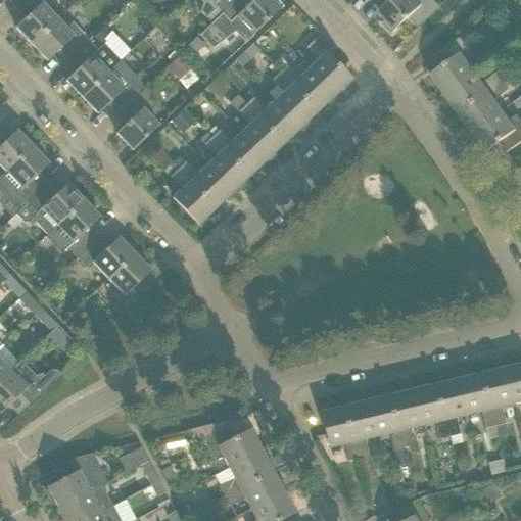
[(16,26),(33,43),(58,17),(43,1),(44,0),(24,0),(20,4),(30,13),(16,26)]
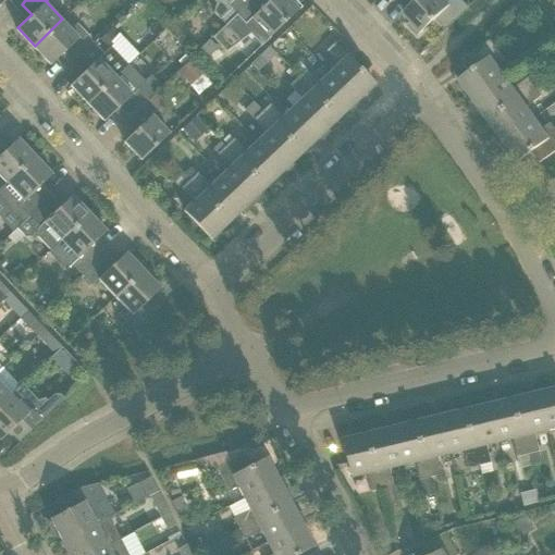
[(217,0),(218,1),(216,11),(227,23),(250,0),(217,0)]
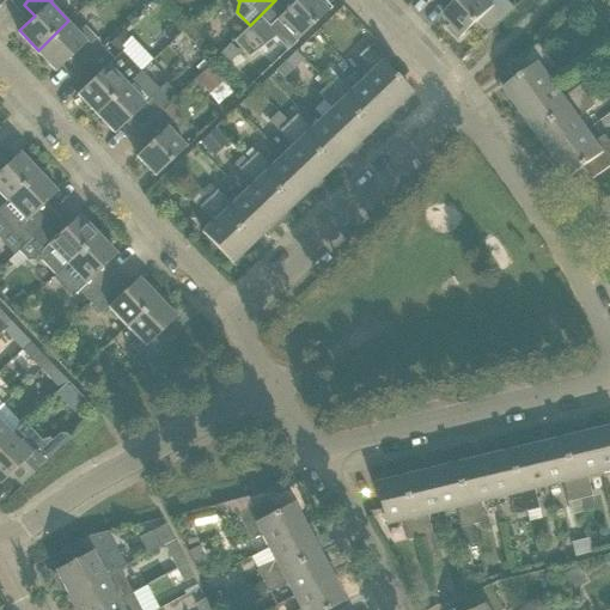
[(296,0),(293,2),(291,0),(275,0),(250,25),(260,34),(262,31),(263,32),(267,30),(274,37),(280,37),(285,35),(286,25),(298,38),(315,22),(333,6),(327,0),(296,0)]
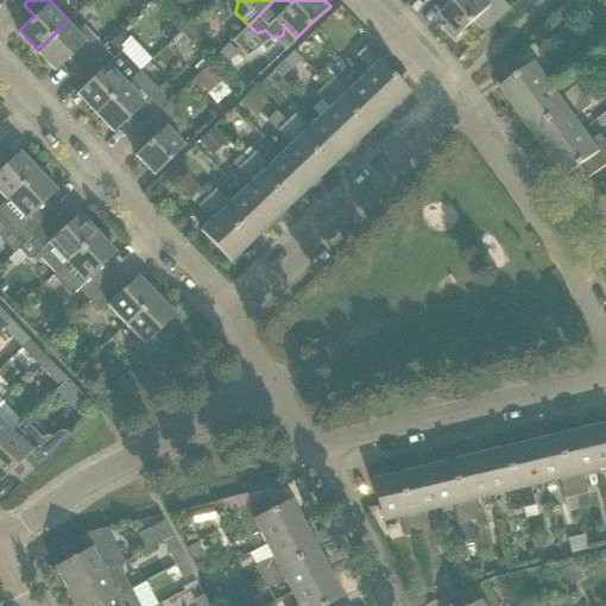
[(455,0),(442,12),(450,21),(447,25),(458,38),(462,33),(478,19),(488,30),(513,7),(506,0),(492,0),(491,1),(490,0),(455,0)]
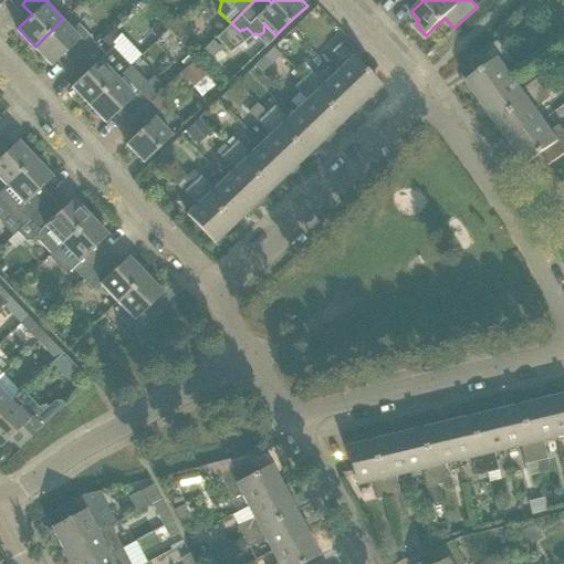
[(63,19),(35,47),(53,64),(62,55),(66,51),(76,62),(97,42),(87,32),(79,23),(72,29),(63,19)]
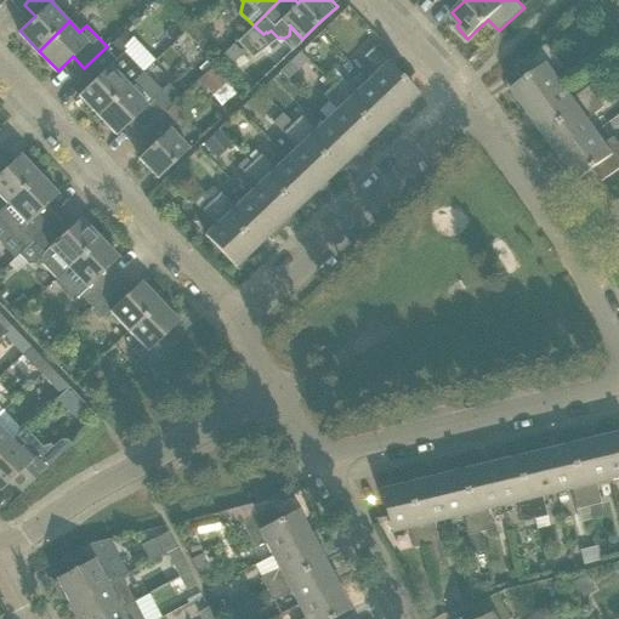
[(128,28),(113,43),(120,50),(125,45),(135,35),(136,35),(128,28)]
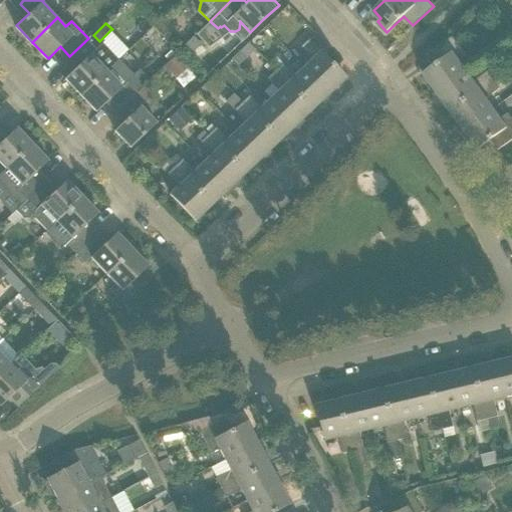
[(316,31),(310,37),(322,49),(328,44),(316,31)]
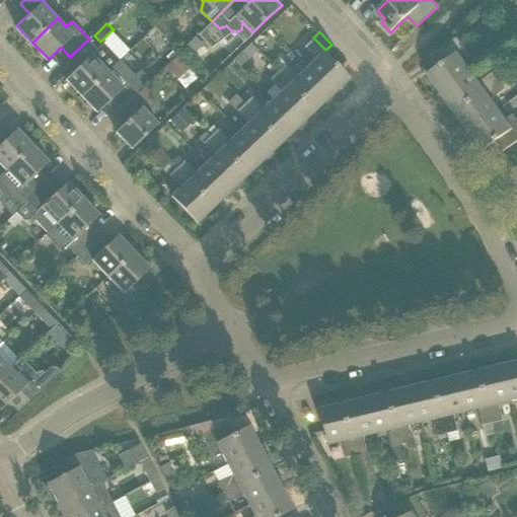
[(197,35),(187,45),(195,53),(204,44),(197,35)]
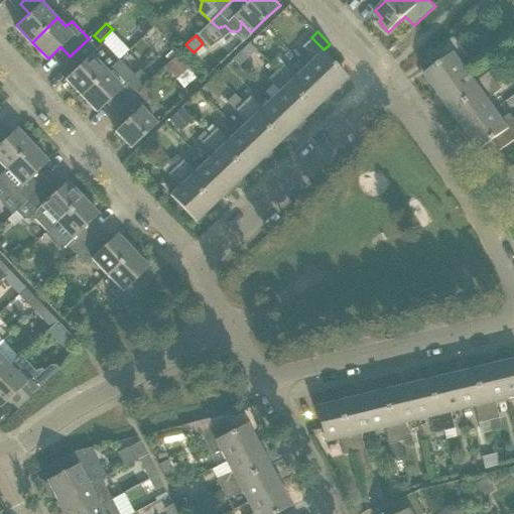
[(437,94),(470,71),(463,60),(471,54),(457,35),(431,52),(439,62),(426,73),(439,91),(436,93),(437,94)]
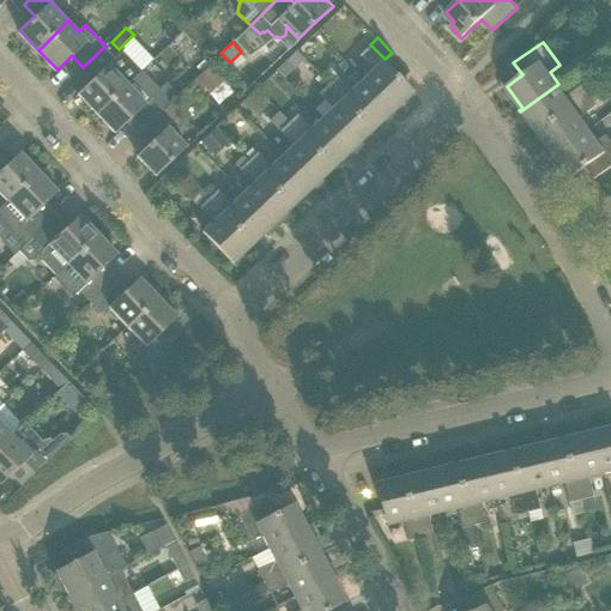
[(363,79),(395,113),(398,112),(394,109),(415,91),(385,59),(370,44),(361,54),(374,68),(363,79)]
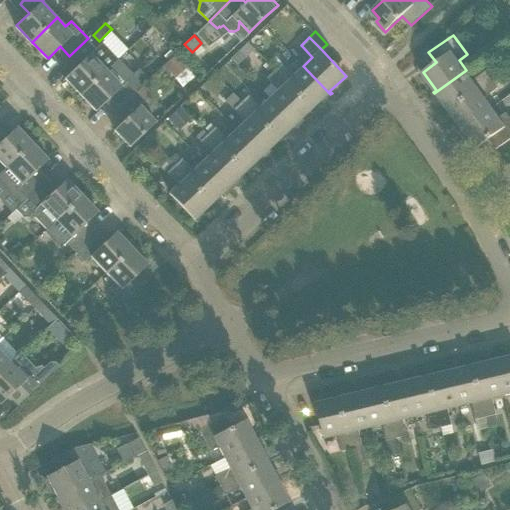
[(88,38),(69,56),(78,65),(65,77),(81,94),(107,69),(119,58),(103,41),(97,47),(88,38)]
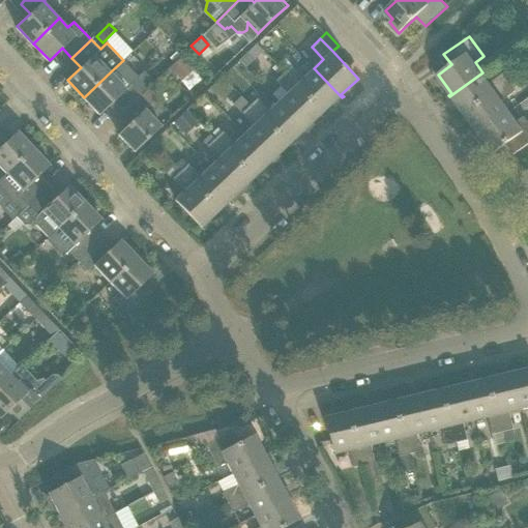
[(257,42),(240,59),(247,66),(265,50),(257,42)]
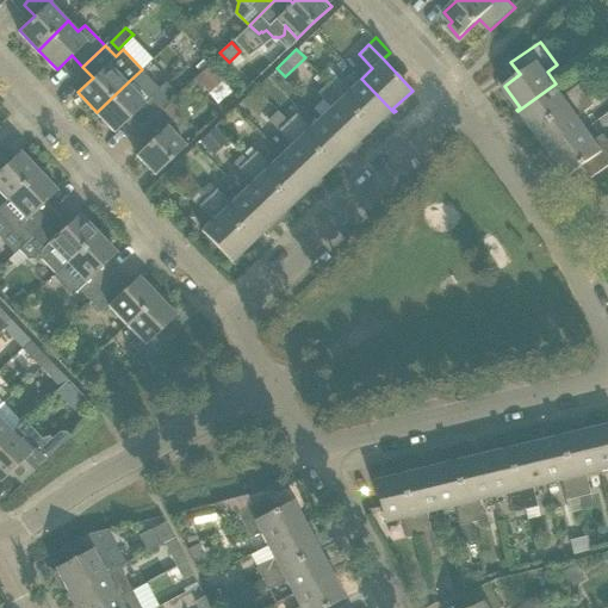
[(213,61),(196,76),(210,91),(227,75),(213,61)]
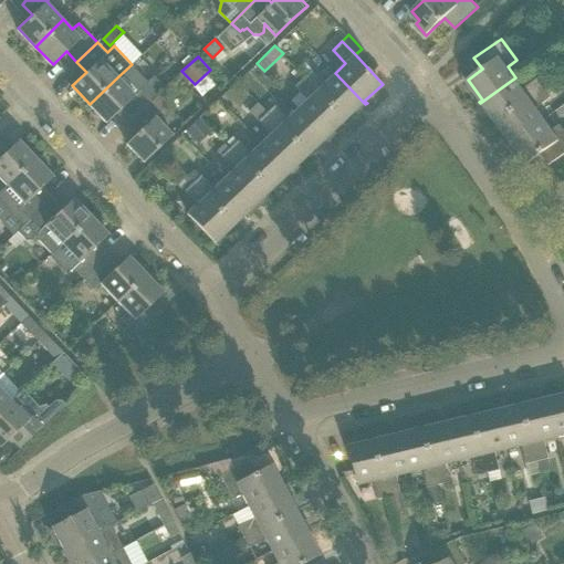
[(118,76),(90,104),(107,122),(122,108),(131,118),(152,100),(159,92),(166,86),(155,74),(148,81),(132,64),(118,76)]
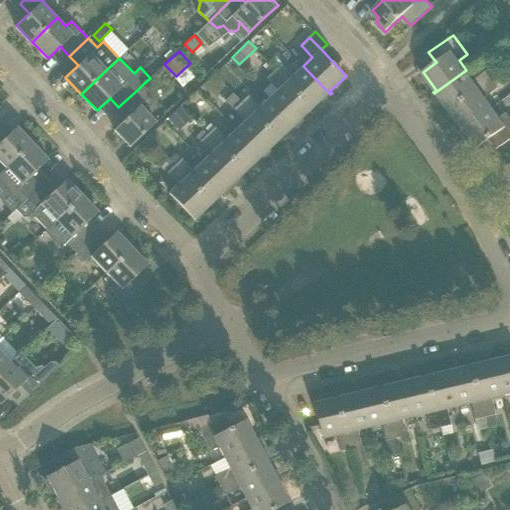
[(283,62),(275,69),(312,108),(323,97),(325,100),(330,94),(303,66),(295,74),(283,62)]
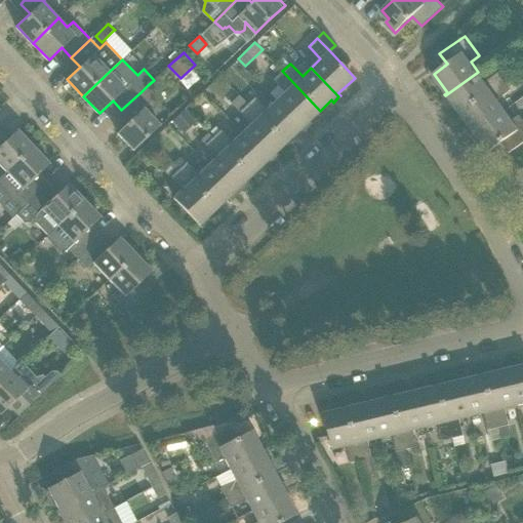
[(320,111),(282,71),(275,78),(286,90),(277,99),(305,129),(311,123),(309,121),(320,111)]
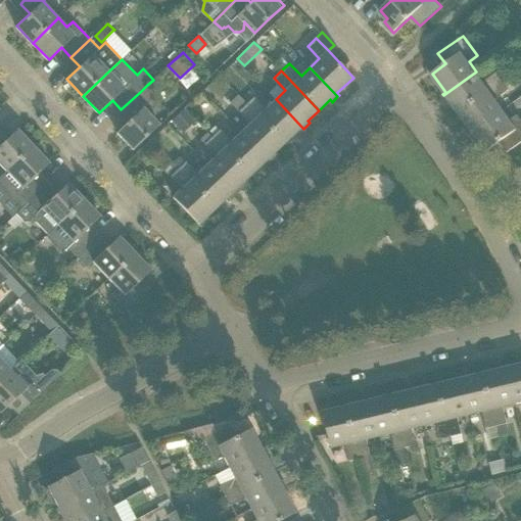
[(483,81),(476,72),(443,95),(448,101),(451,99),(460,111),(504,80),(498,72),(483,81)]
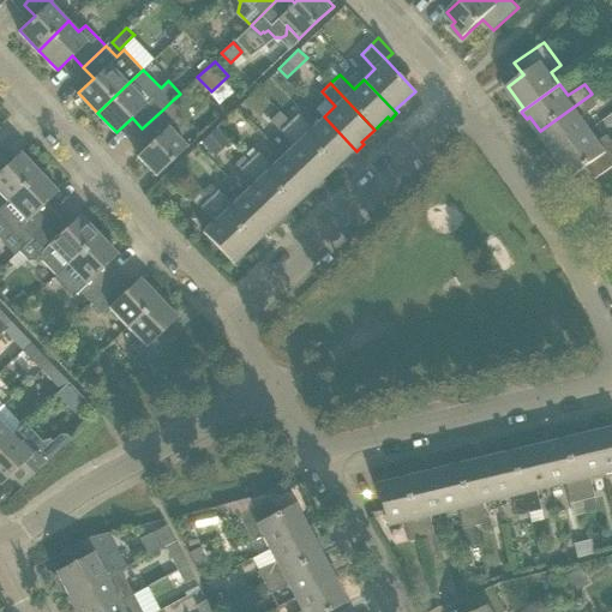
[(592,94),(540,131),(551,147),(547,148),(553,156),(592,129),(583,117),(599,105),(592,94)]
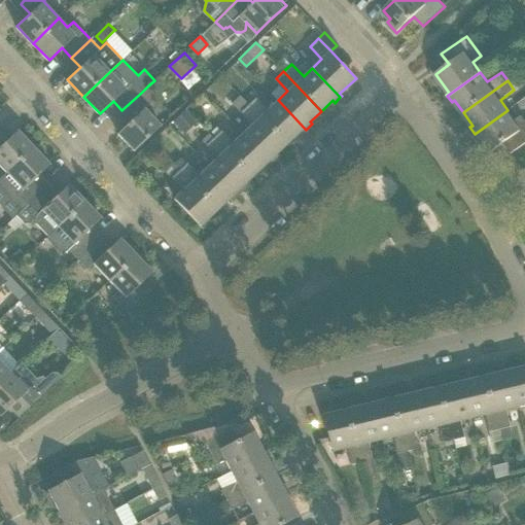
[(141,93),(121,110),(131,120),(118,133),(135,150),(162,125),(145,108),(158,96),(148,85),(141,93)]
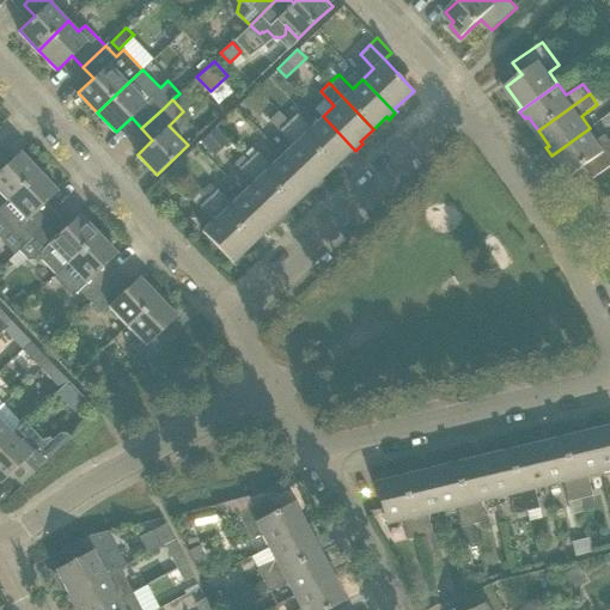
[(355,151),(323,116),(313,126),(299,111),(290,121),(334,166),(347,154),(349,157),(355,151)]
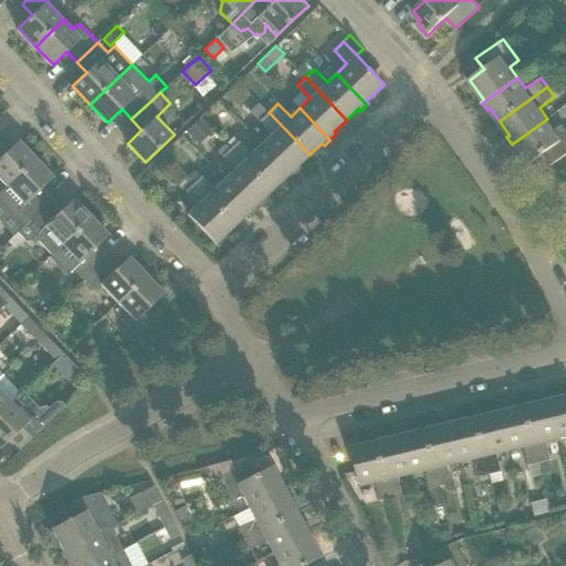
[(261,104),(253,112),(261,120),(269,112),(261,104)]
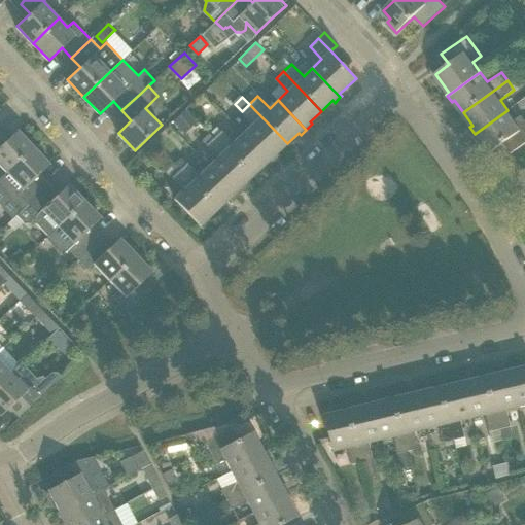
[(287,143),(249,104),(242,111),(253,124),(244,133),(272,162),(278,155),(276,153),(287,143)]
